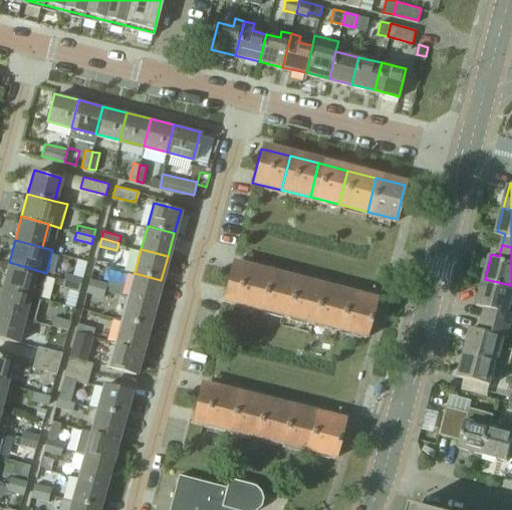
[(9,262),(3,286),(30,293),(36,270),(9,262)]
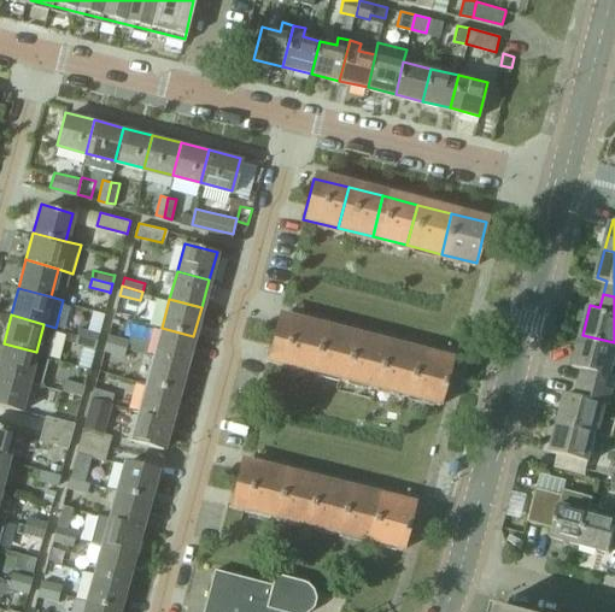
[(268,358),(302,366),(312,325),(277,316),(268,358)]
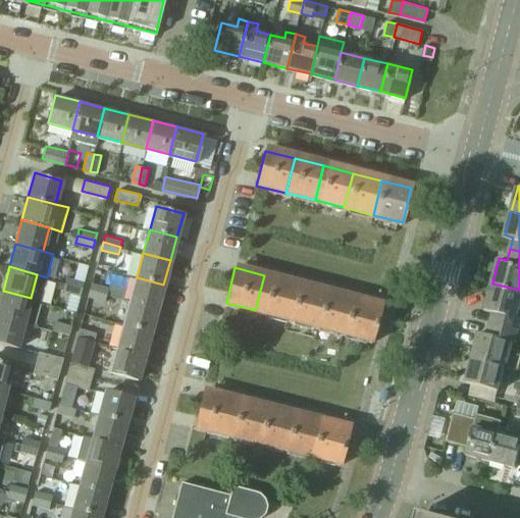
[(67,275),(65,282),(81,287),(83,287),(85,279),(83,279),(67,275)]
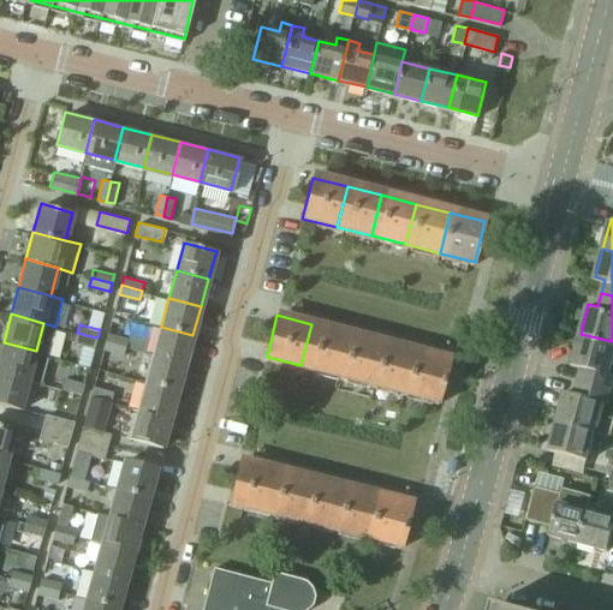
[(311,324),(301,365),(335,374),(346,333),(311,324)]
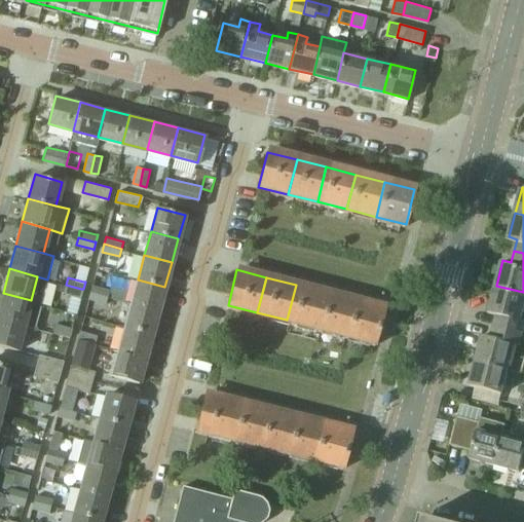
[(138,280),(131,303),(158,310),(164,287),(138,280)]
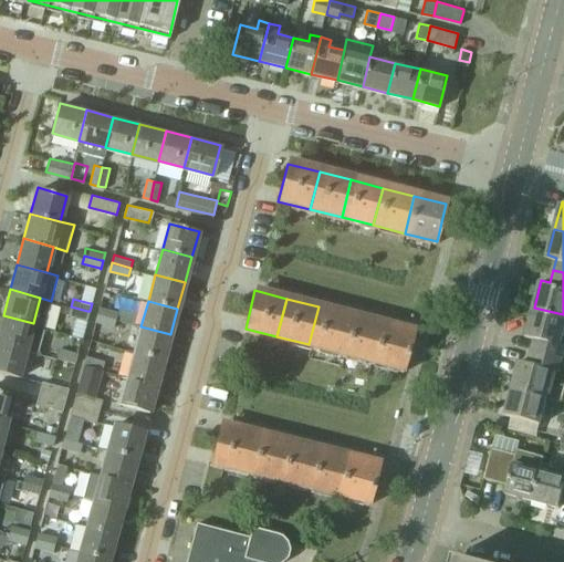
[(100,305),(98,313),(116,318),(118,311),(100,305)]
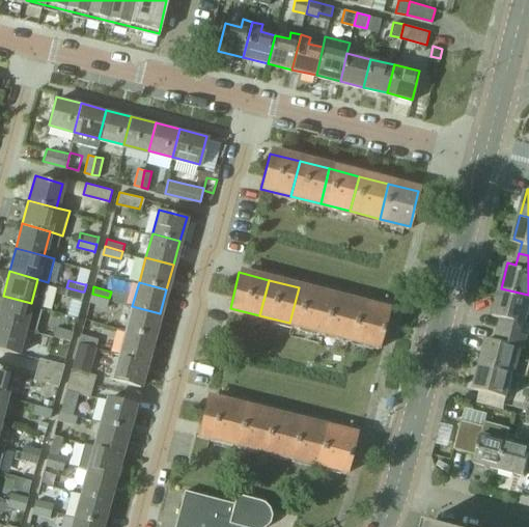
[(66,287),(64,295),(80,299),(82,299),(84,292),(82,292),(66,287)]
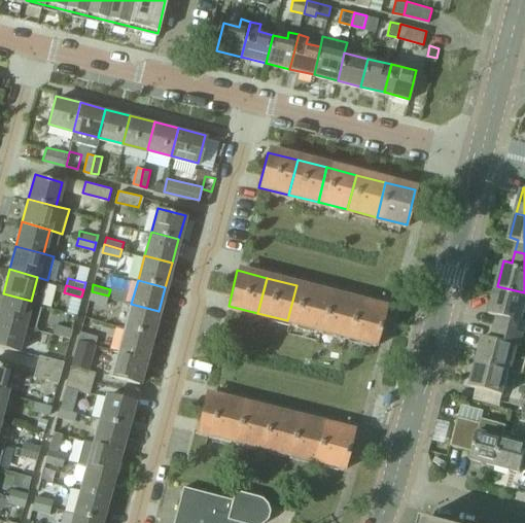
[(296,285),(287,320),(317,328),(325,292),(296,285)]
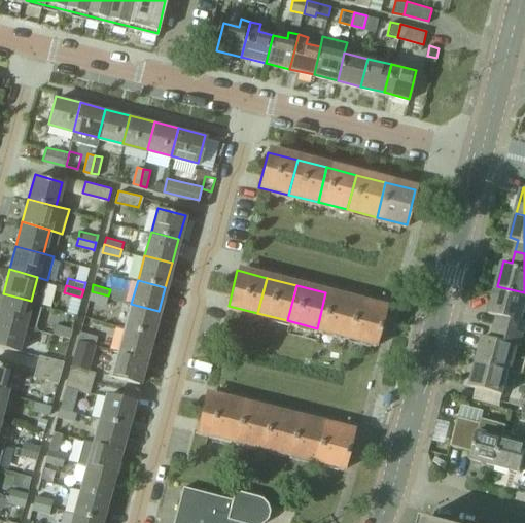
[(499,312),(496,323),(524,330),(524,319),(522,318),(524,309),(524,292),(497,286),(491,310),(499,312)]
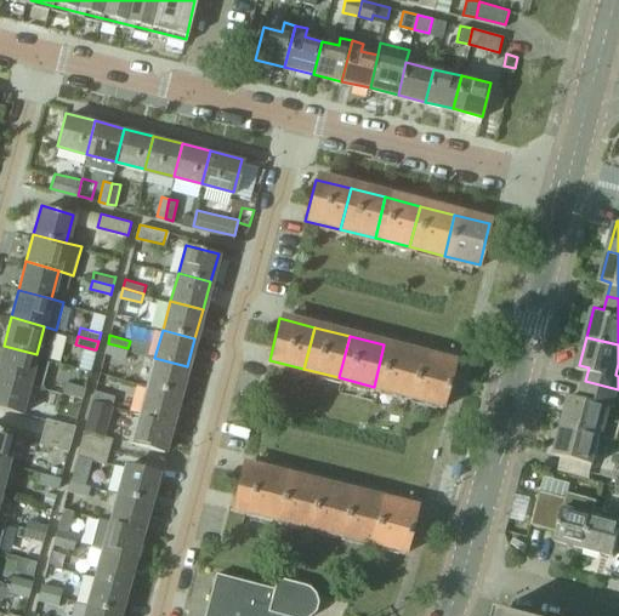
[(108,343),(106,352),(125,358),(128,348),(108,343)]
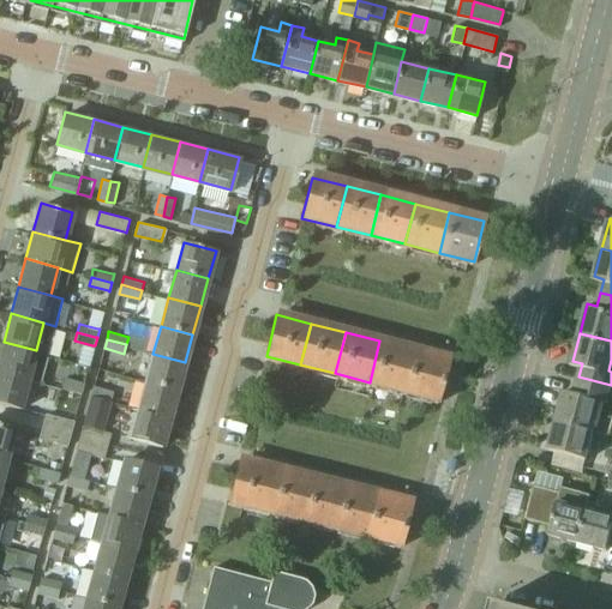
[(379,341),(370,383),(403,391),(414,350),(379,341)]
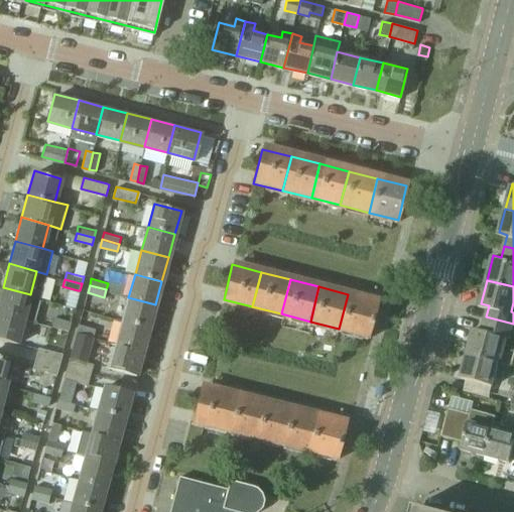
[(3,287),(0,298),(0,310),(24,317),(30,294),(3,287)]
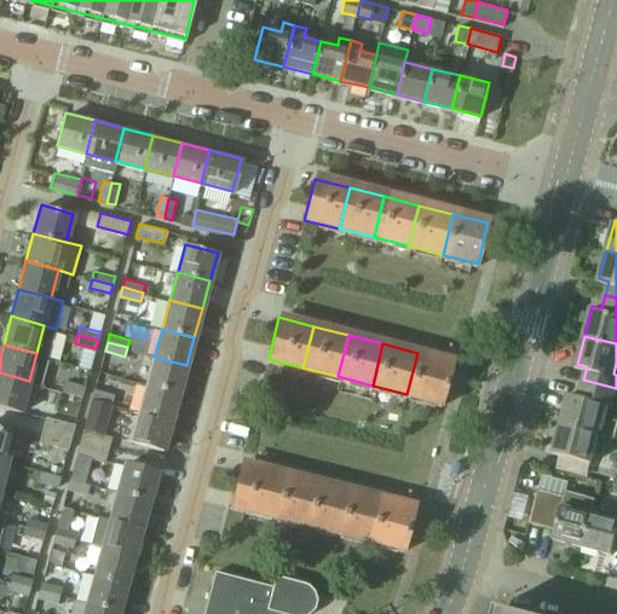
[(417,353),(407,394),(442,403),(453,361),(417,353)]
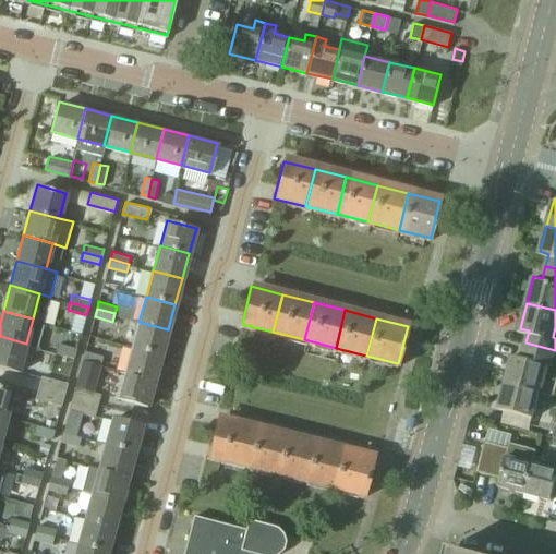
[(139,322),(132,347),(161,354),(168,329),(139,322)]
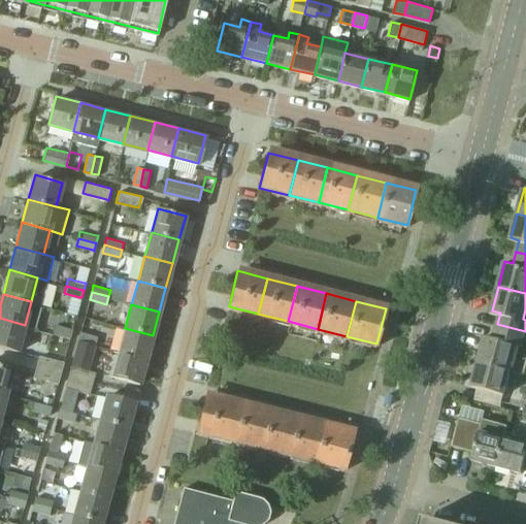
[(0,344),(19,350),(25,325),(0,318),(0,344)]
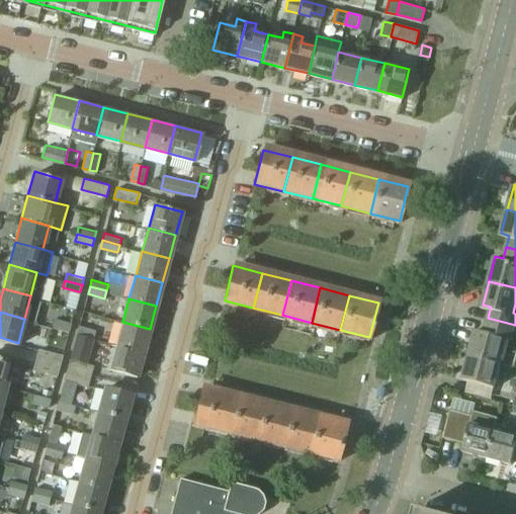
[(55,318),(53,327),(68,331),(69,331),(72,322),(70,321),(55,318)]
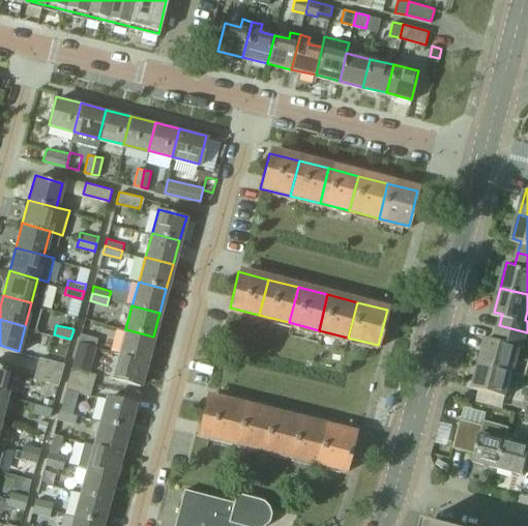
[(488,335),(481,360),(527,372),(527,332),(499,325),(496,339),(488,335)]
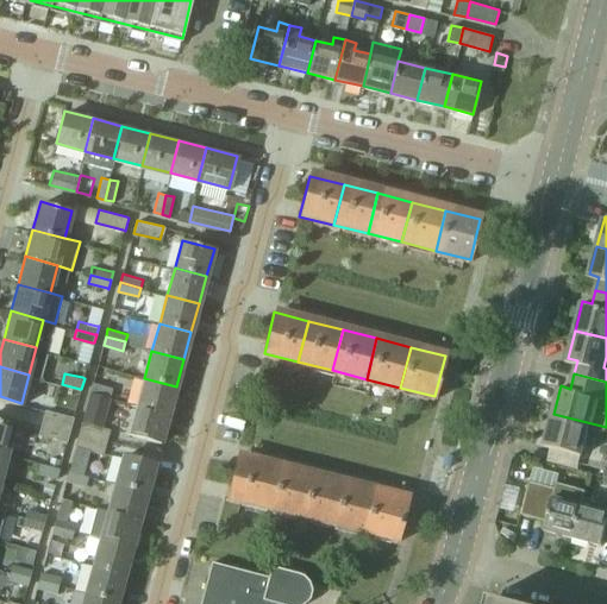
[(144,378),(137,406),(169,414),(176,387),(144,378)]
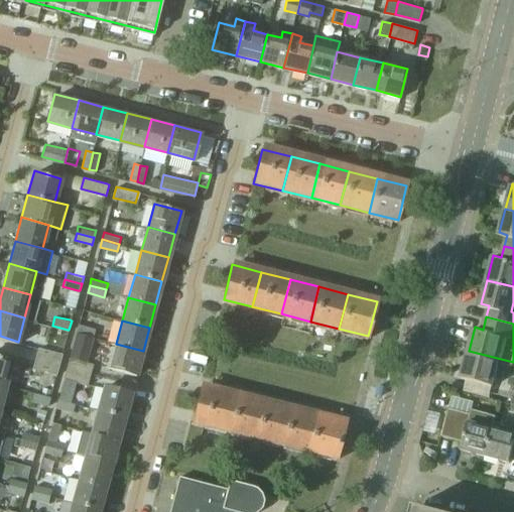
[(79,323),(77,332),(94,337),(96,328),(79,323)]
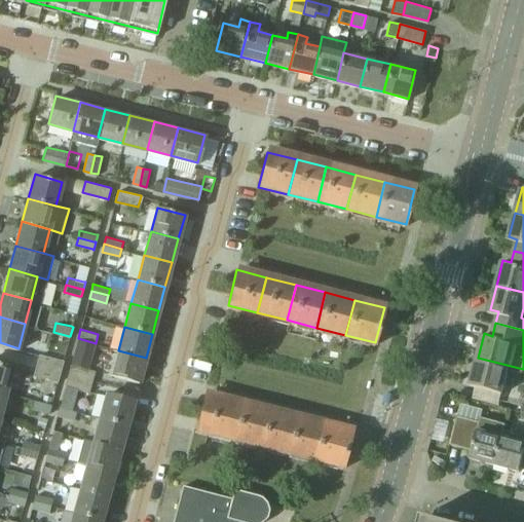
[(96,343),(78,338),(71,363),(89,368),(96,343)]
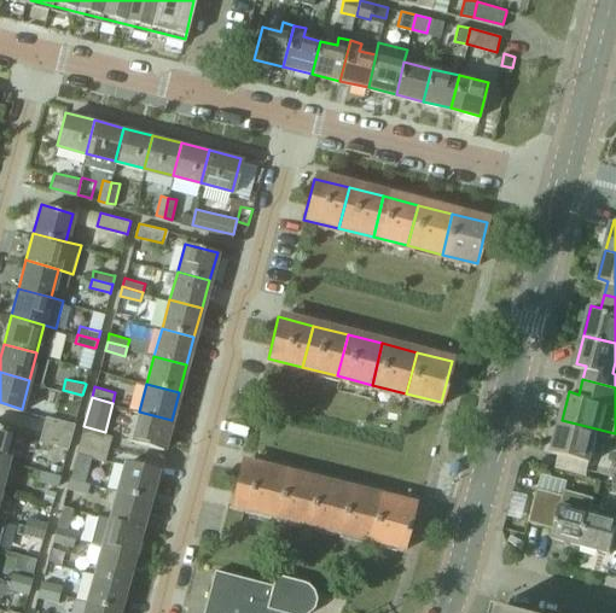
[(163,448),(172,420),(139,412),(132,438),(163,448)]
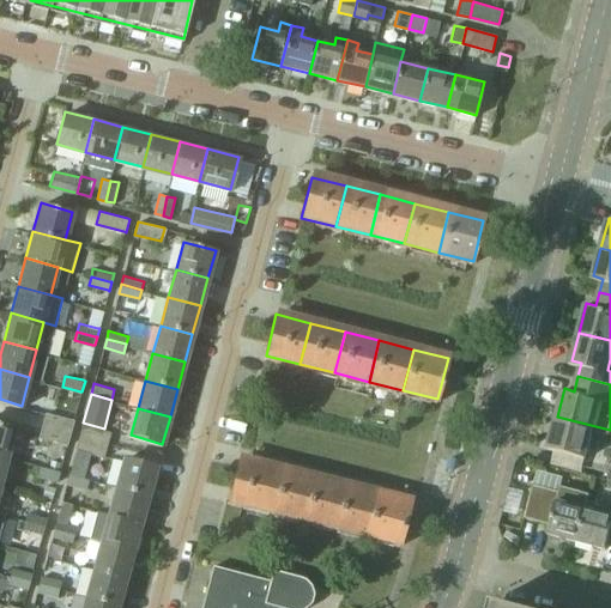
[(44,409),(41,421),(70,429),(72,430),(74,418),(72,417),(44,409)]
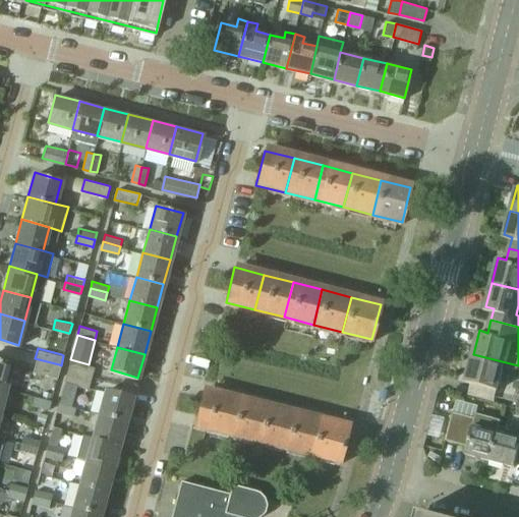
[(466,379),(498,387),(504,364),(518,368),(518,365),(473,354),(466,379)]
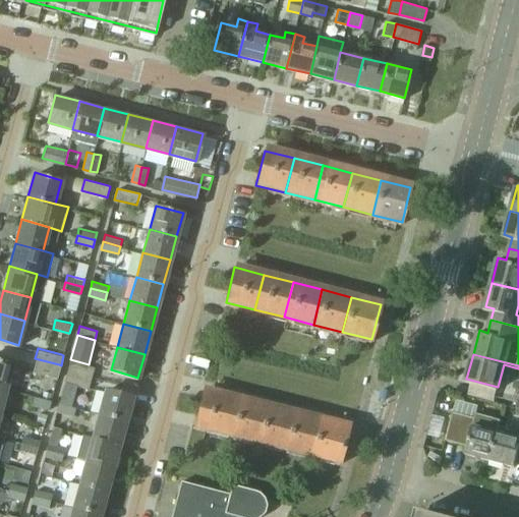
[(0,358),(0,385),(7,387),(13,362),(0,358)]
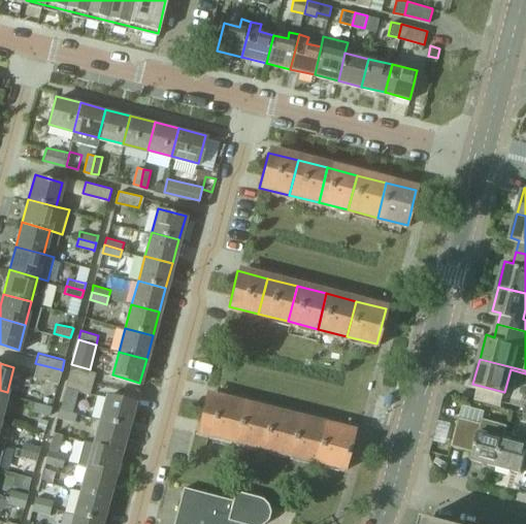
[(35,363),(32,374),(57,381),(59,381),(62,370),(60,369),(35,363)]
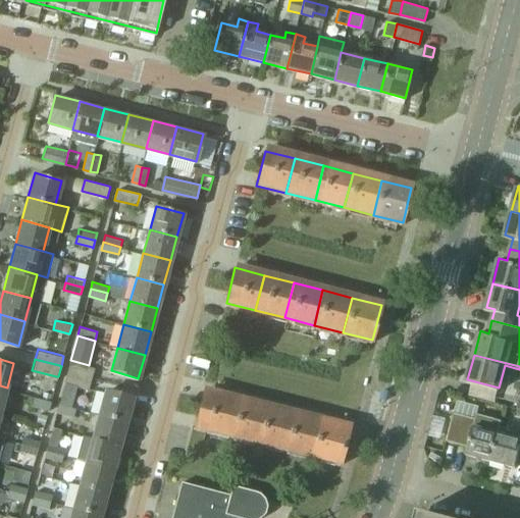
[(70,360),(68,371),(93,377),(96,367),(89,365),(70,360)]
